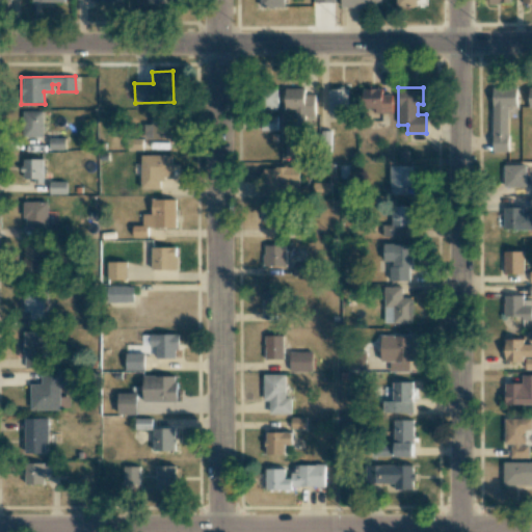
[(304,88),(285,88),(285,108),(296,109),(295,118),(314,118),(315,95),(304,95),(304,88)]
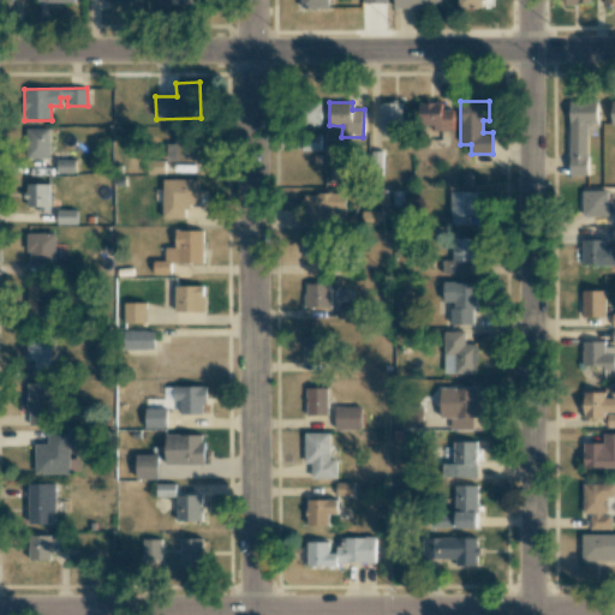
[(401,102),(380,102),(380,131),(401,131),(401,102)]
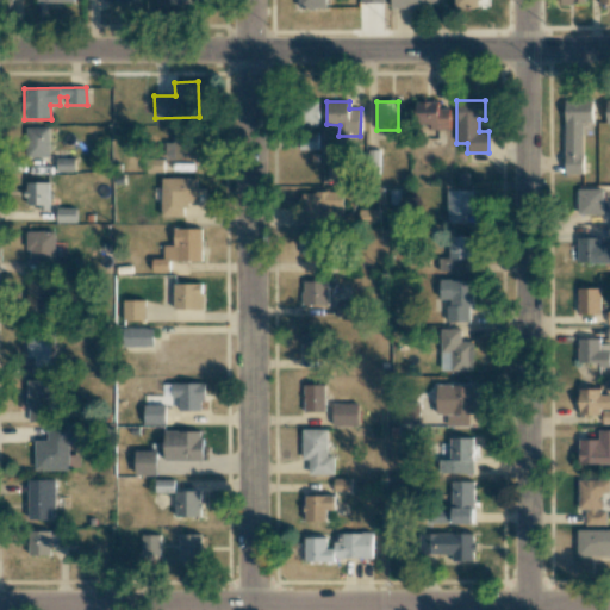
[(439,101),(416,101),(415,130),(449,131),(449,110),(439,110),(439,101)]
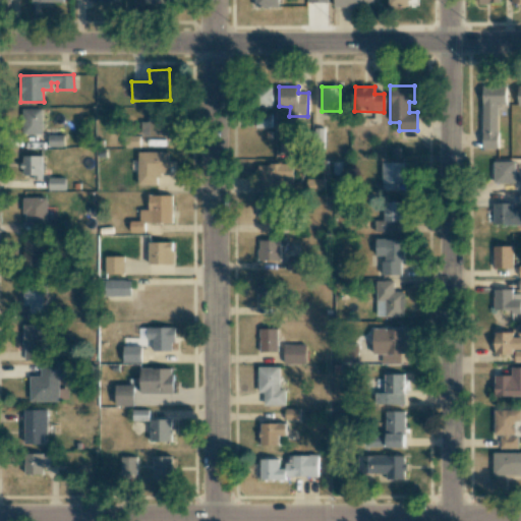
[(481,149),(497,149),(498,104),(506,104),(506,87),(482,87),(481,149)]
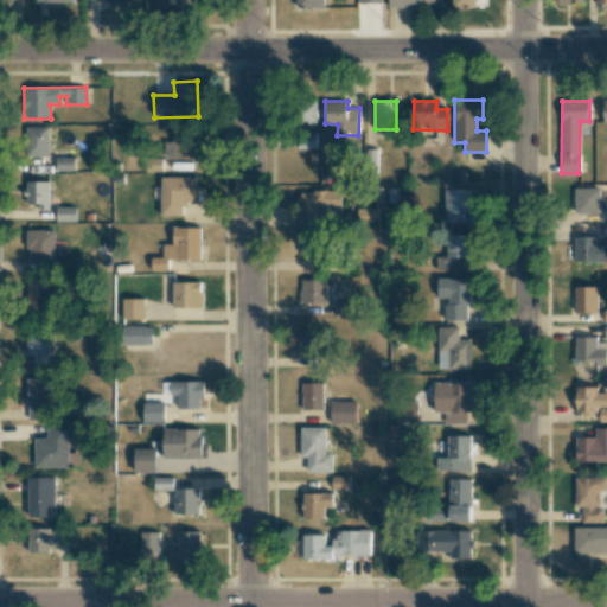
[(315,102),(304,102),(305,121),(317,121),(315,102)]
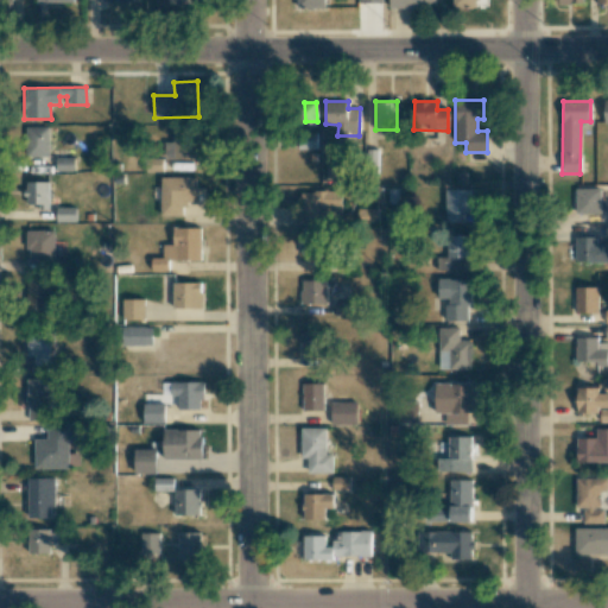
[(49,126),(24,127),(25,157),(49,157),(49,126)]
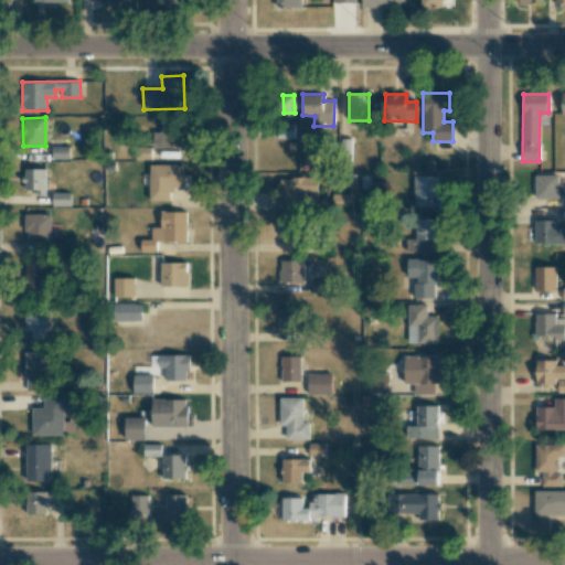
[(161,148),(187,148),(187,124),(162,123),(161,148)]
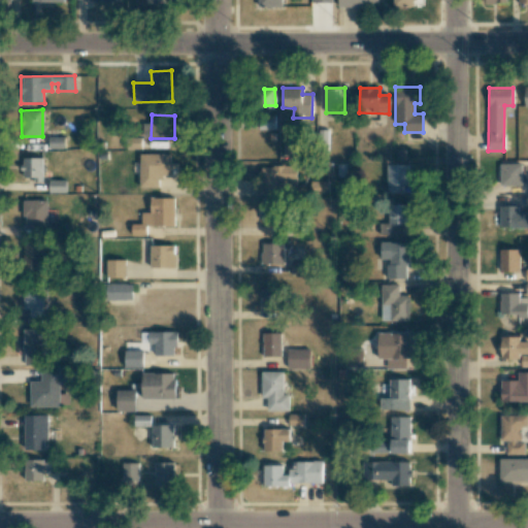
[(274,114),(257,116),(258,130),(275,129),(274,114)]
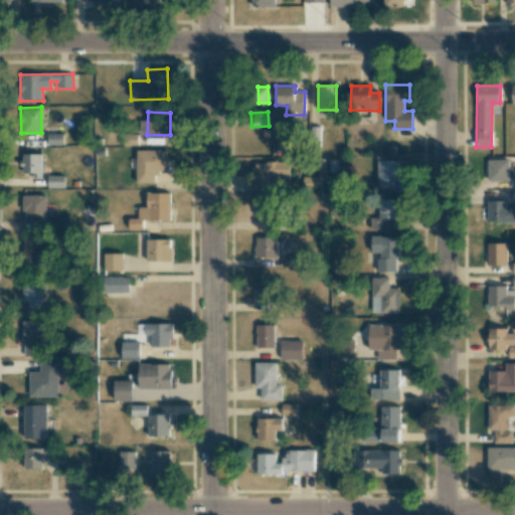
[(62,134),(47,134),(48,145),(63,145),(62,134)]
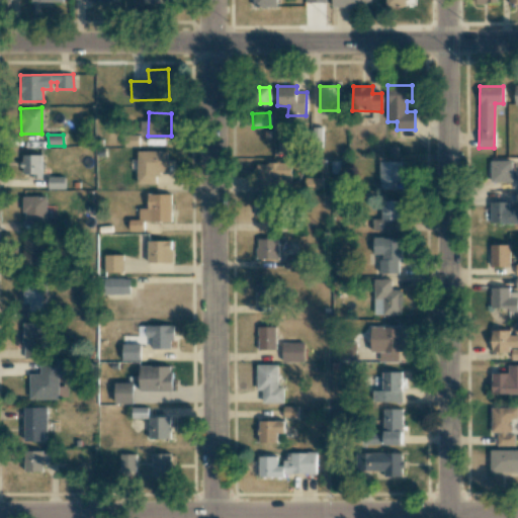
[(155,184),(155,173),(167,173),(168,151),(137,151),(136,184),(155,184)]
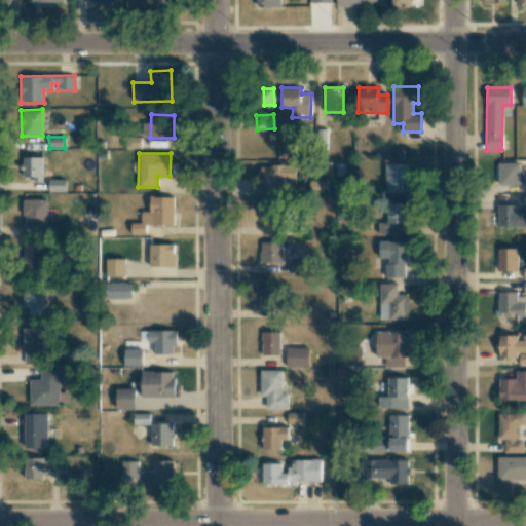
[(42,157),(23,157),(22,179),(42,179),(42,157)]
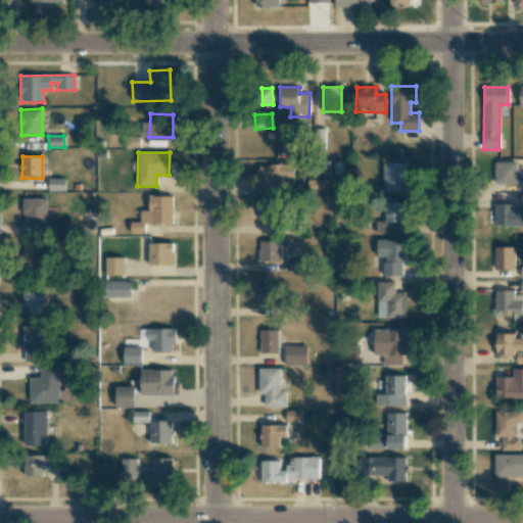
[(402,162),(382,163),(383,191),(403,190),(402,162)]
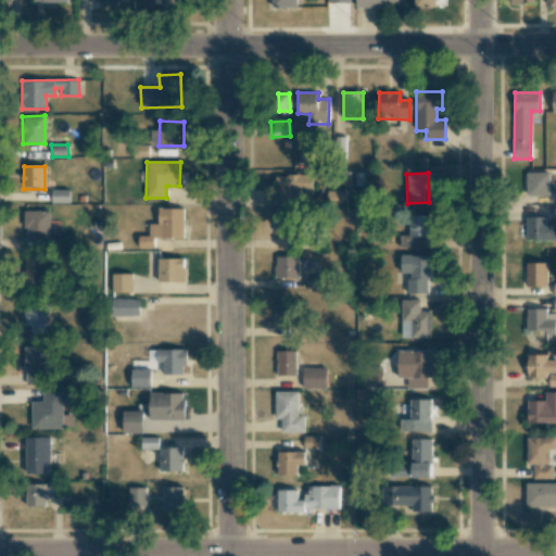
[(548,173),(526,173),(526,196),(550,196),(548,173)]
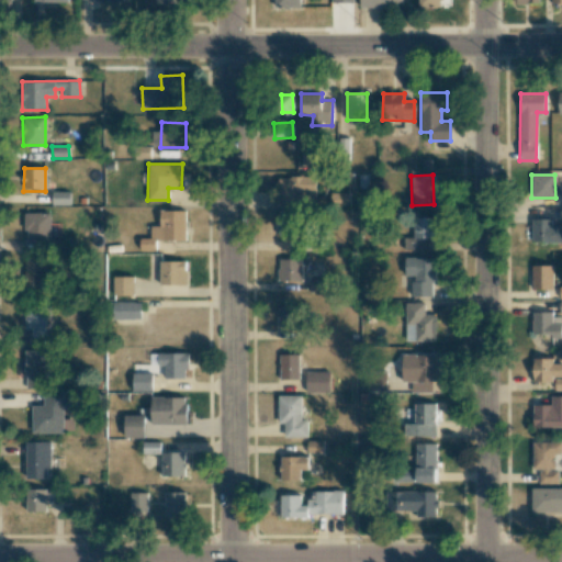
[(278,201),(315,202),(315,178),(279,177),(278,201)]
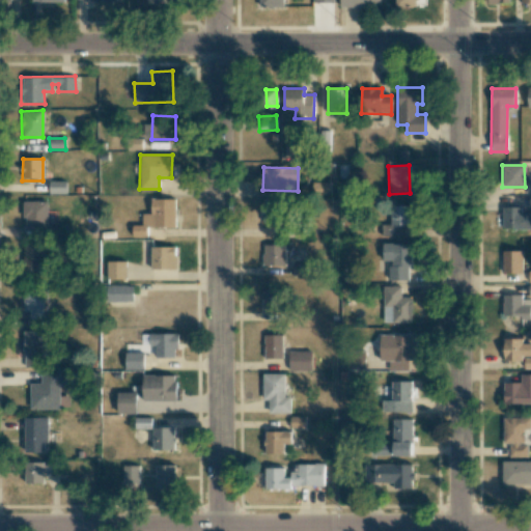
[(49,193),(65,194),(66,182),(49,182),(49,193)]
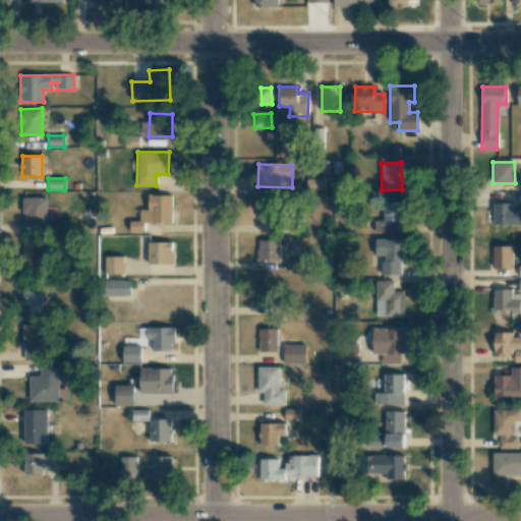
[(172,195),(148,195),(148,210),(139,210),(139,222),(129,222),(129,232),(145,232),(145,223),(172,223),(172,195)]
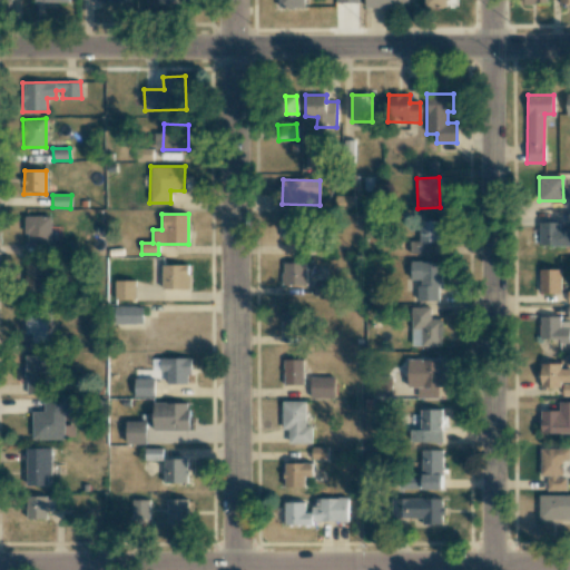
[(283,241),(304,241),(304,215),(283,216),(283,241)]
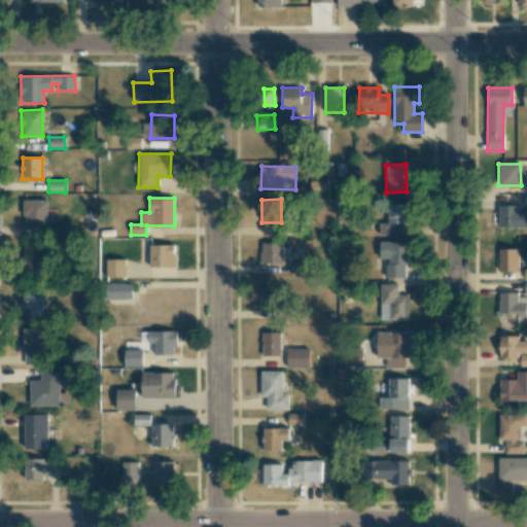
[(46,200),(24,200),(24,226),(47,225),(46,200)]
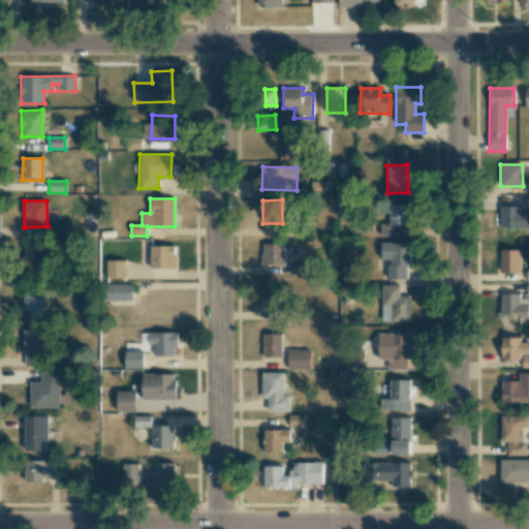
[(380,236),(401,235),(401,225),(410,225),(409,206),(389,206),(390,224),(379,224),(380,236)]
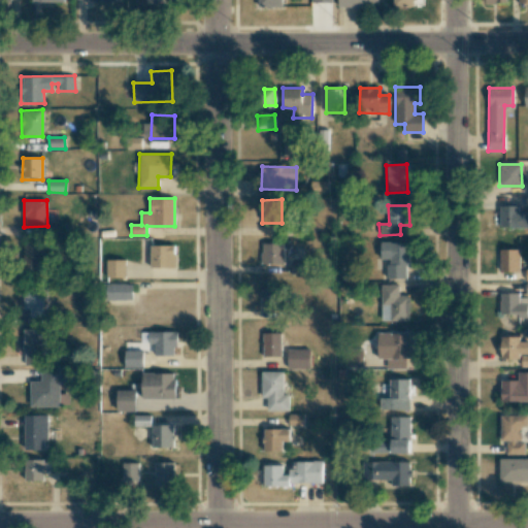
[(499,228),(527,227),(527,213),(519,215),(519,206),(499,206),(499,228)]
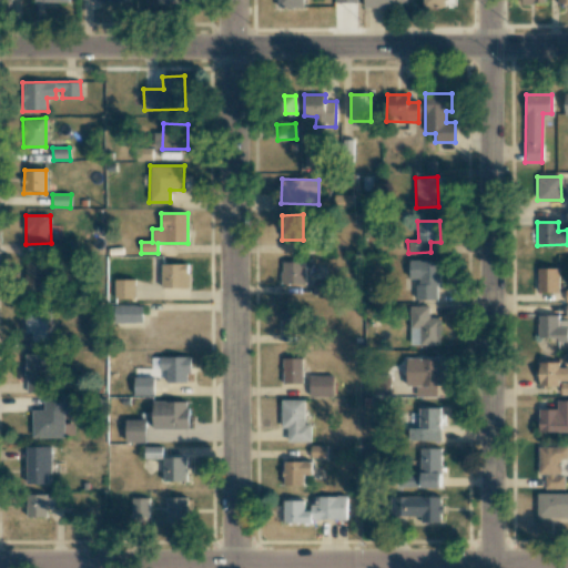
[(417,300),(438,300),(439,261),(408,261),(408,279),(417,279),(417,300)]
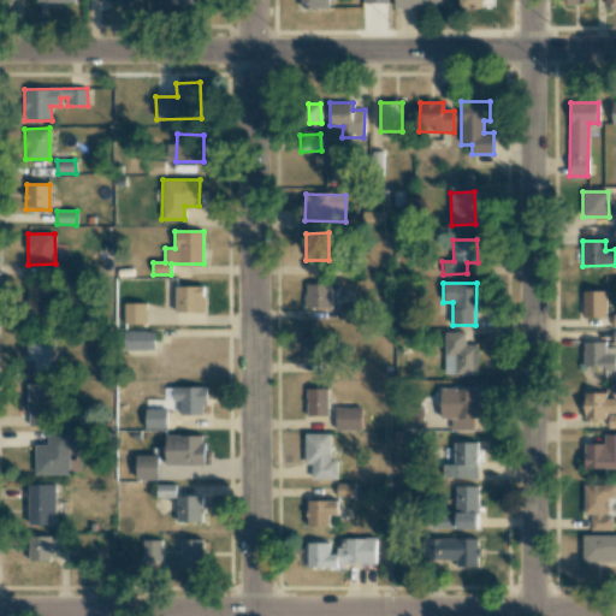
[(331,308),(331,284),(306,284),(306,308),(331,308)]
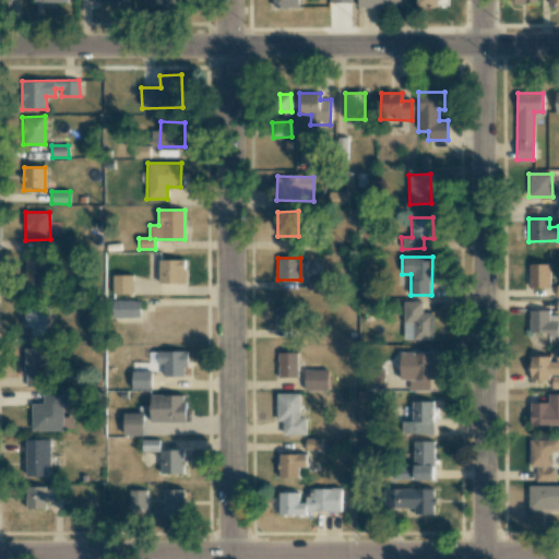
[(25,260),(25,288),(45,289),(45,260),(25,260)]
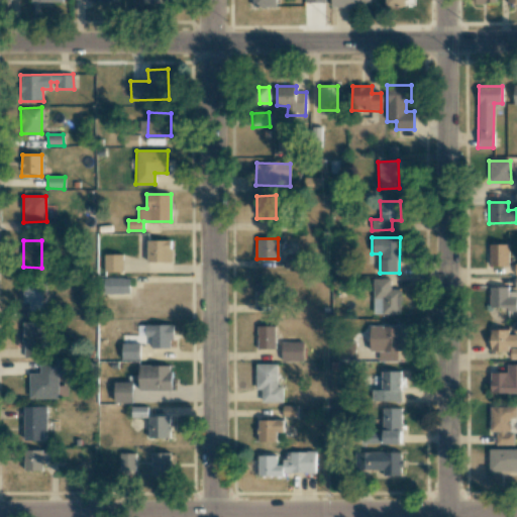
[(172,262),(172,240),(146,240),(147,263),(172,262)]
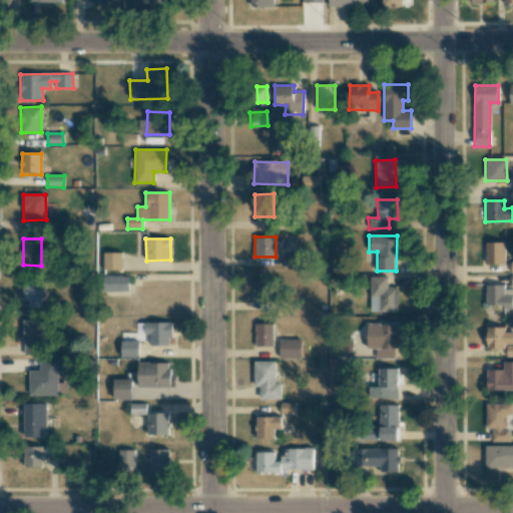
[(485,242),(486,265),(505,264),(504,241),(485,242)]
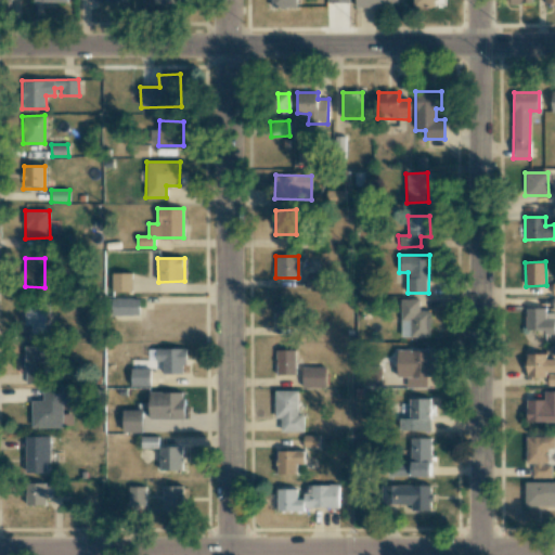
[(131,273),(112,273),(112,292),(131,292),(131,273)]
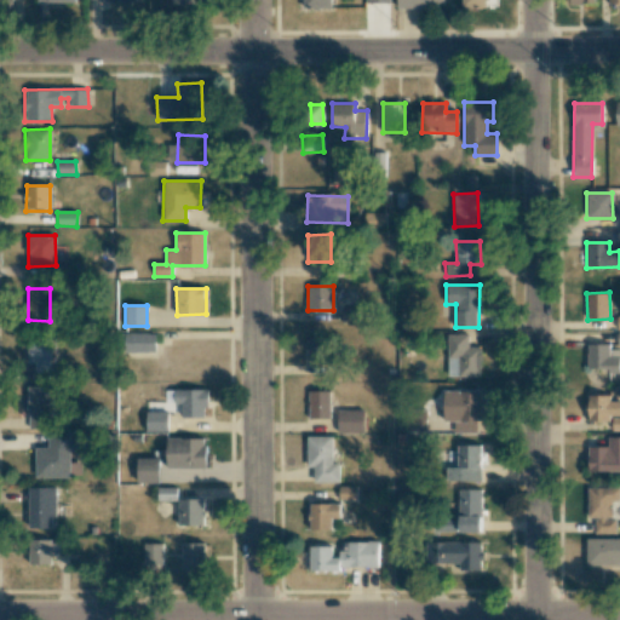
[(124,352),(155,352),(155,334),(125,333),(124,352)]
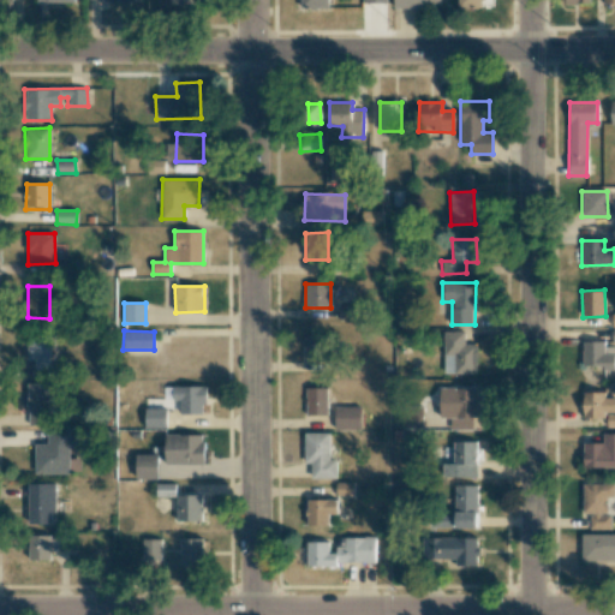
[(443,332),(445,374),(477,372),(477,344),(465,345),(464,330),(443,332)]
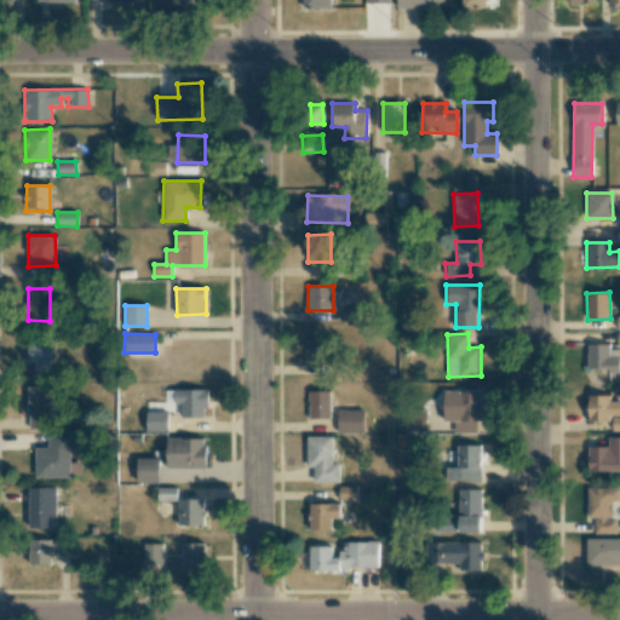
[(27,337),(28,363),(35,362),(35,372),(51,372),(51,337),(27,337)]
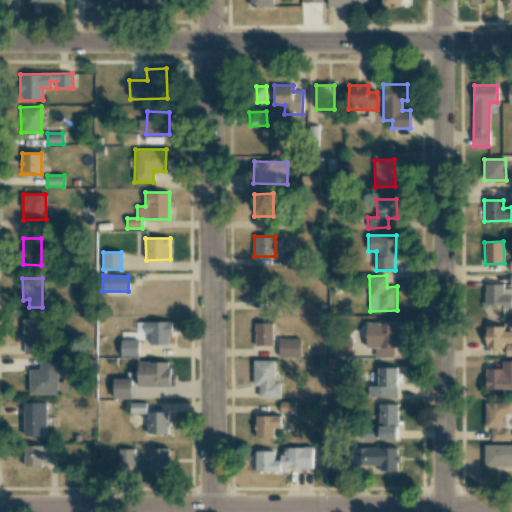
[(253,301),(272,301),(272,279),(253,279),(253,301)]
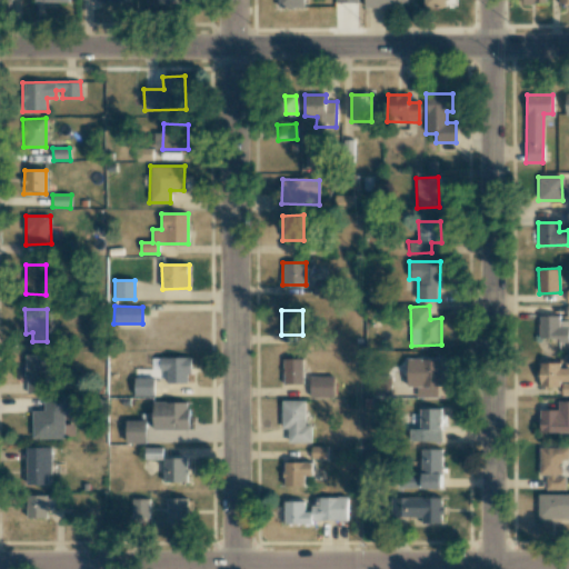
[(539,338),(559,339),(559,342),(568,342),(568,323),(568,320),(559,320),(559,316),(539,316),(539,338)]
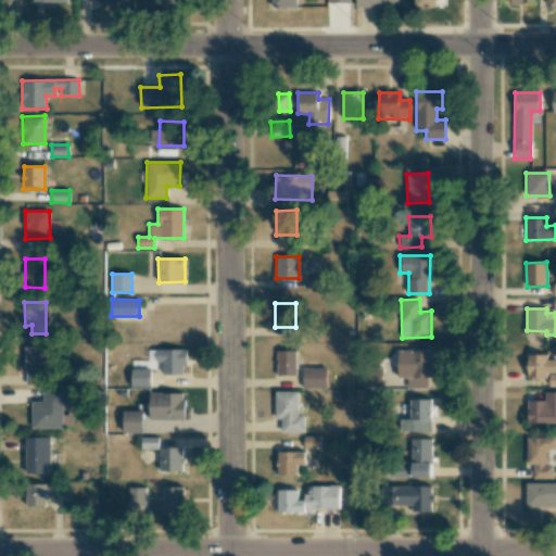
[(47,346),(25,346),(25,384),(48,383),(47,346)]
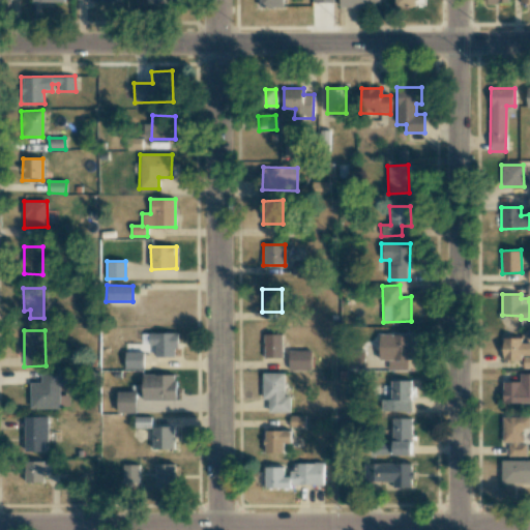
[(177,333),(149,332),(149,345),(155,345),(155,357),(176,357),(177,333)]
